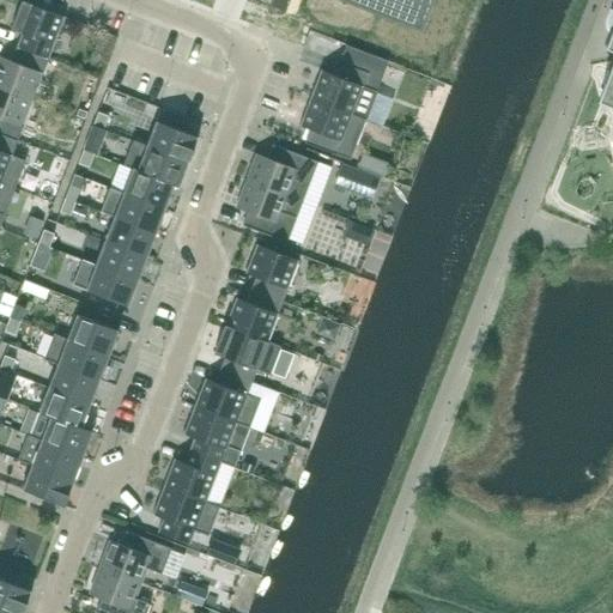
[(291,0),(273,0),(272,6),(286,12),(291,0)]
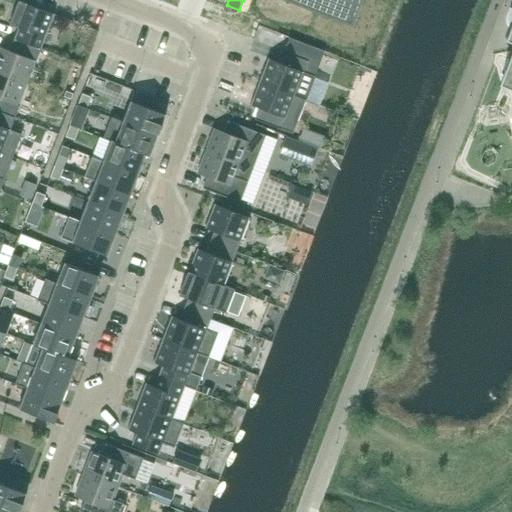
[(287,0),(351,25),(360,0),(287,0)]
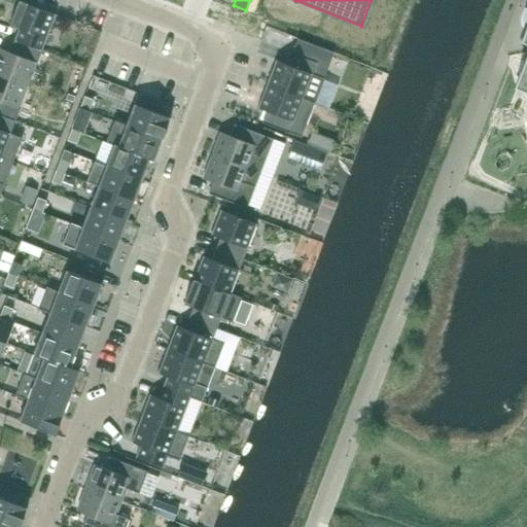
[(13,40),(41,51),(56,15),(19,1),(9,26),(19,29),(13,40)]
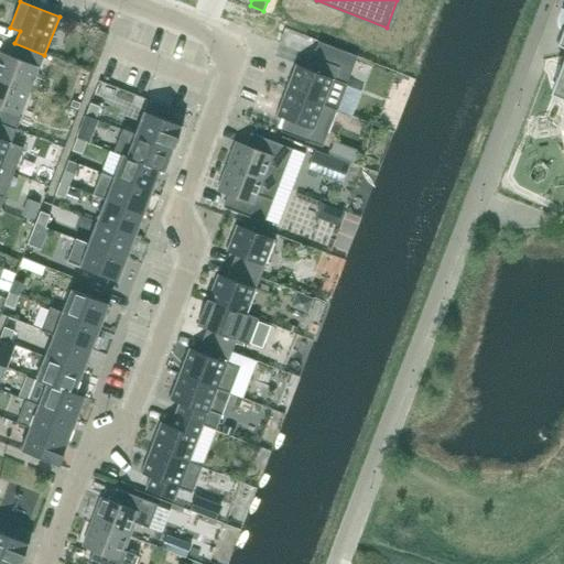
[(563,15),(555,39),(563,41),(563,45),(561,56),(560,57),(549,87),(563,94),(563,15)]
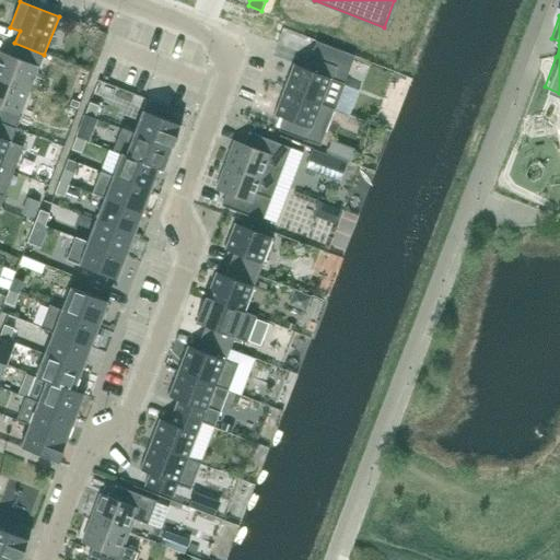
[(0,80),(28,91),(37,67),(39,68),(44,55),(14,43),(10,56),(1,53),(0,55),(0,80)]
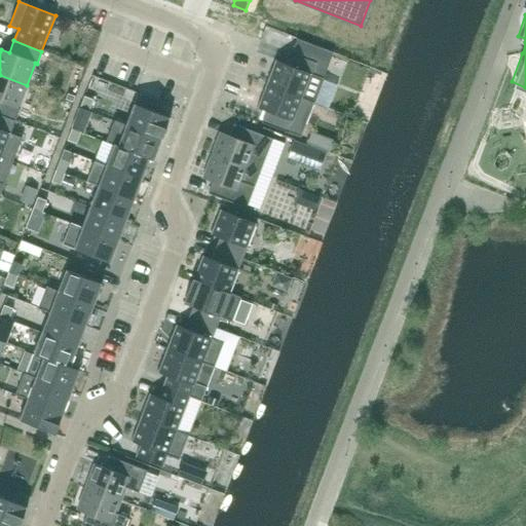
[(275,60),(266,84),(302,99),(313,103),(323,79),(311,75),(316,63),(289,52),(284,64),(275,60)]
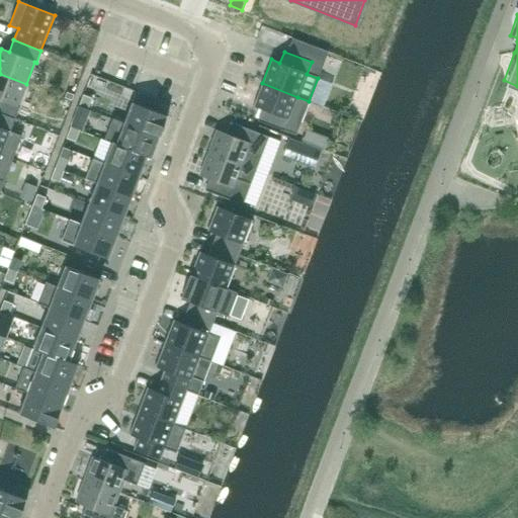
[(92,87),(102,87),(102,101),(118,102),(119,70),(93,69),(92,87)]
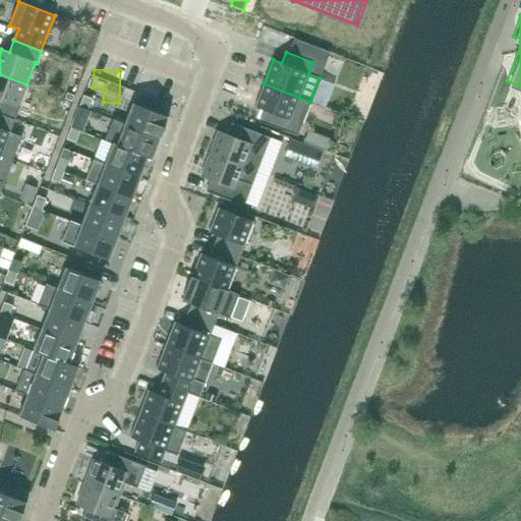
[(18,107),(26,84),(0,74),(0,114),(15,120),(19,108),(18,107)]
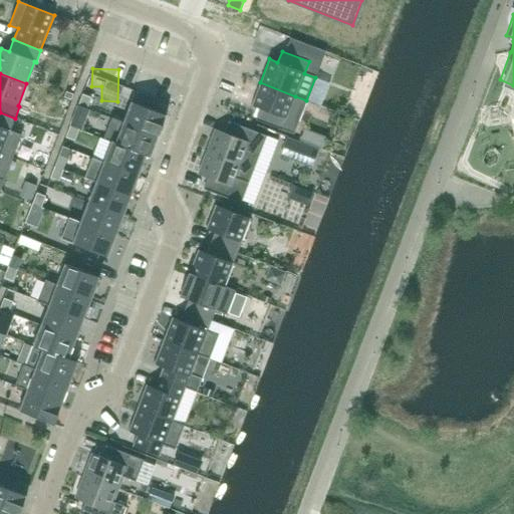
[(68,91),(77,92),(80,75),(71,73),(68,91)]
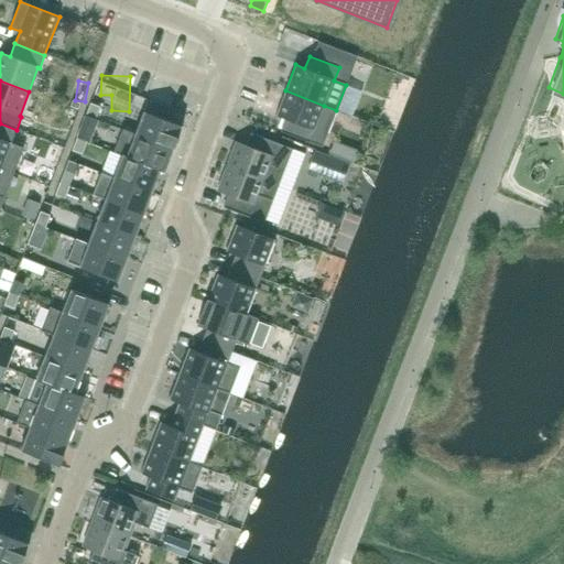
[(285,90),(275,116),(285,119),(280,131),(310,143),(322,148),(325,139),(336,110),(324,106),(285,90)]
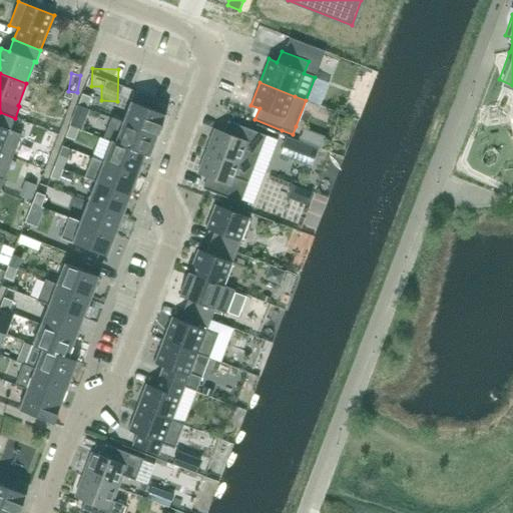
[(77,105),(83,107),(87,109),(91,97),(82,94),(77,105)]
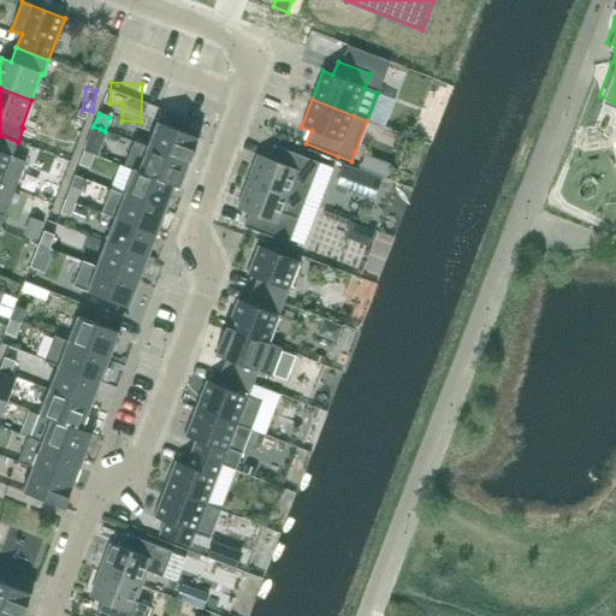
[(200,138),(157,122),(147,147),(134,141),(134,142),(189,164),(200,138)]
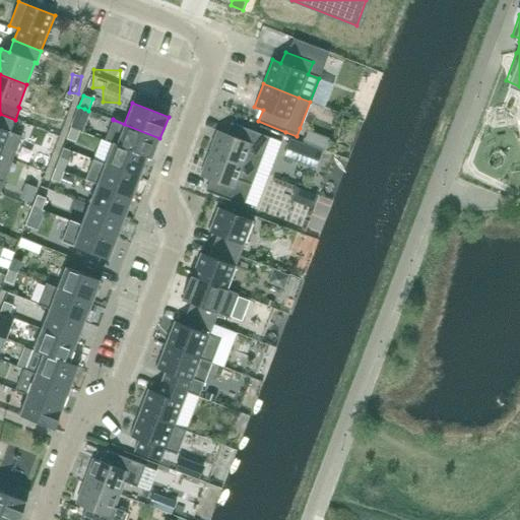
[(0,154),(12,160),(21,136),(10,132),(15,120),(0,114),(0,154)]
